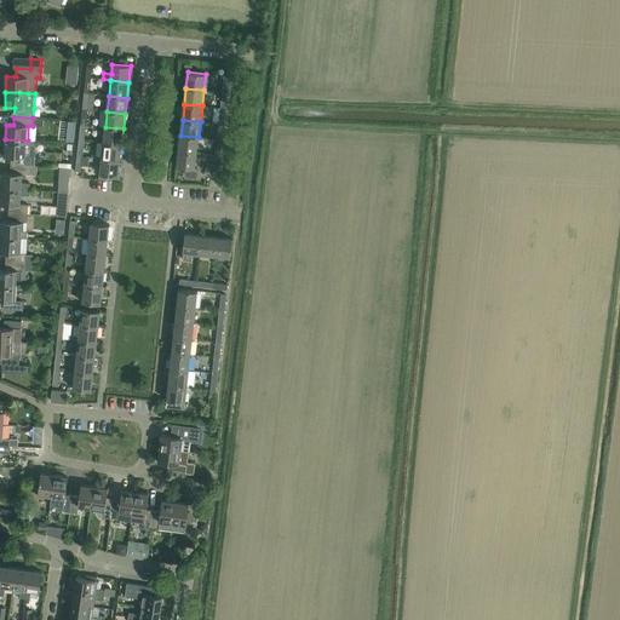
[(68,128),(67,136),(75,136),(75,130),(76,124),(76,122),(68,121),(68,125),(68,128)]
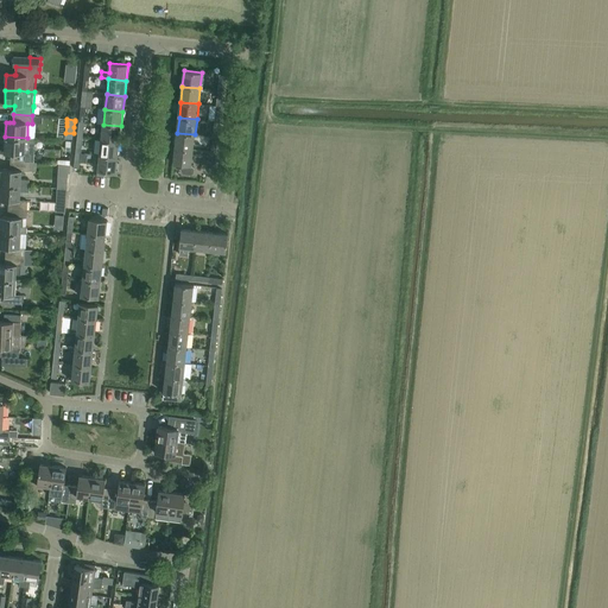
[(103,125),(102,140),(120,141),(121,126),(103,125)]
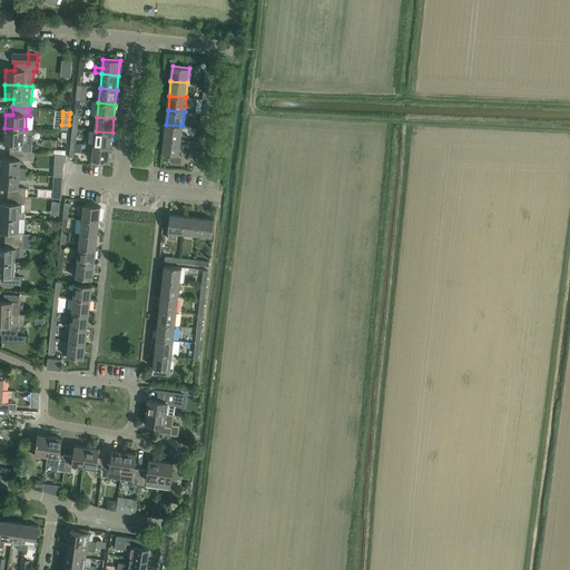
[(166,125),(165,138),(182,140),(183,126),(166,125)]
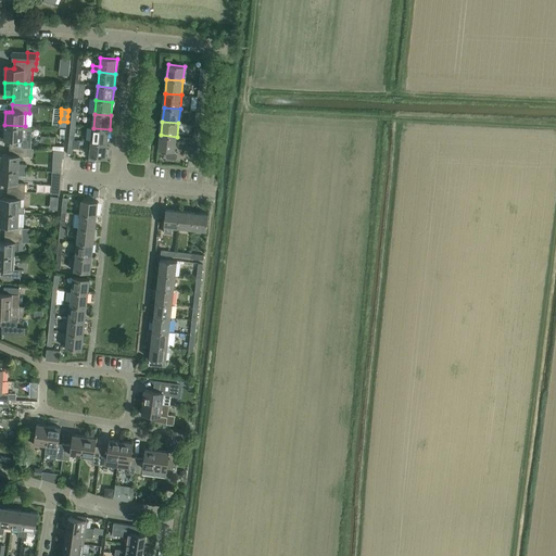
[(4,125),(4,139),(11,140),(10,147),(21,148),(23,148),(27,148),(28,148),(32,149),(32,142),(32,141),(32,140),(33,127),(25,126),(4,125)]
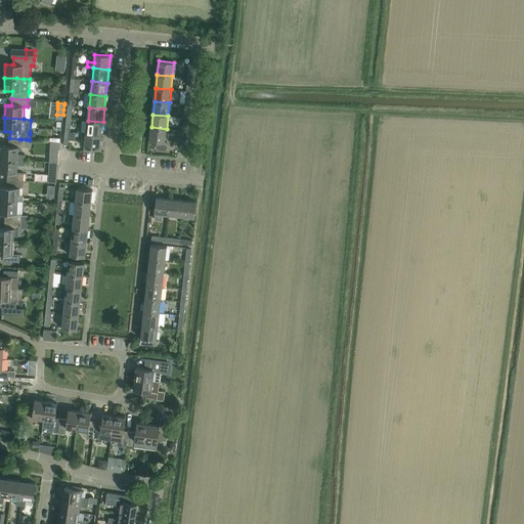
[(88,121),(86,134),(101,135),(103,122),(88,121)]
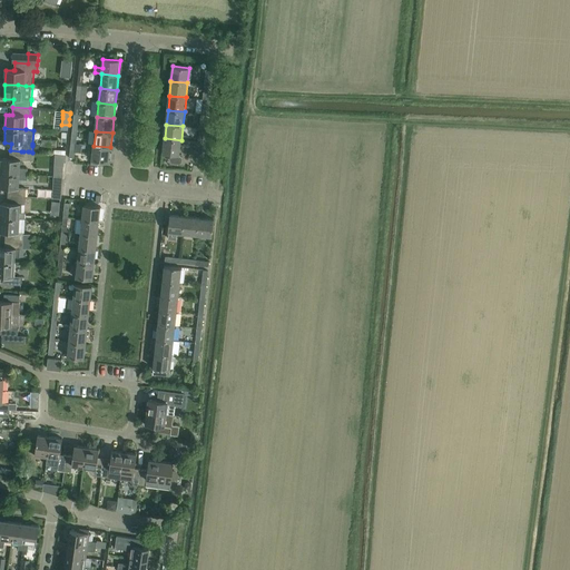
[(165,138),(163,154),(173,155),(172,160),(173,163),(179,163),(182,161),(183,155),(179,155),(182,140),(165,138)]
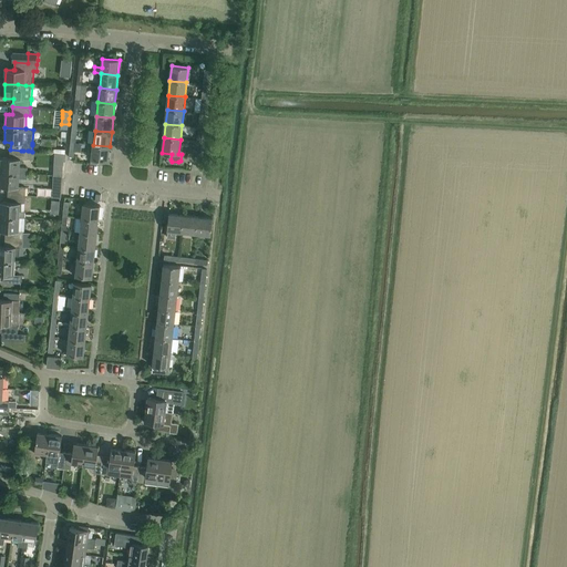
[(195,142),(193,156),(194,156),(200,156),(203,142),(197,142),(195,141),(195,142)]
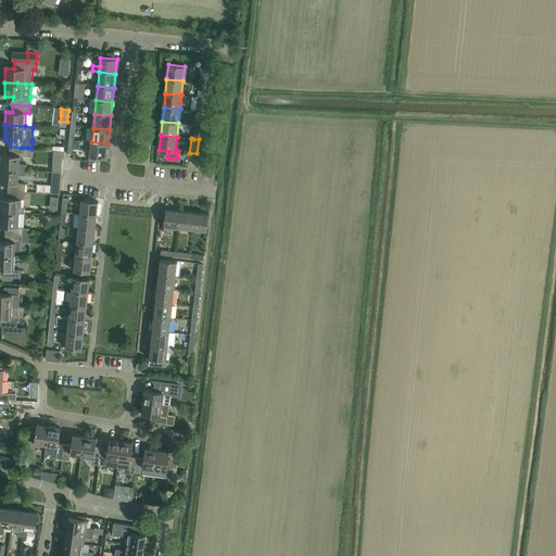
[(91,142),(90,156),(98,158),(106,159),(108,143),(91,142)]
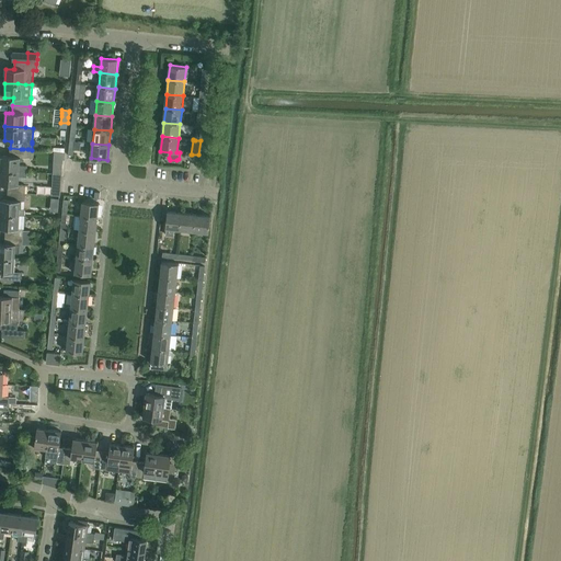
[(1,156),(0,171),(20,172),(27,172),(29,165),(21,165),(21,158),(27,158),(27,156),(32,156),(33,156),(33,151),(32,151),(32,150),(29,149),(27,149),(23,149),(21,149),(10,148),(10,157),(7,156),(1,156)]
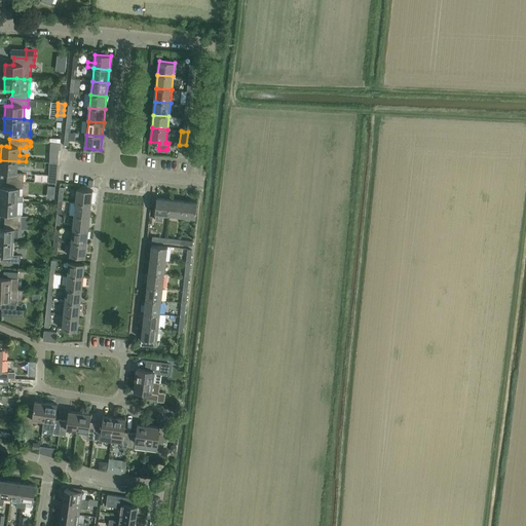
[(49,153),(48,161),(57,162),(58,154),(49,153)]
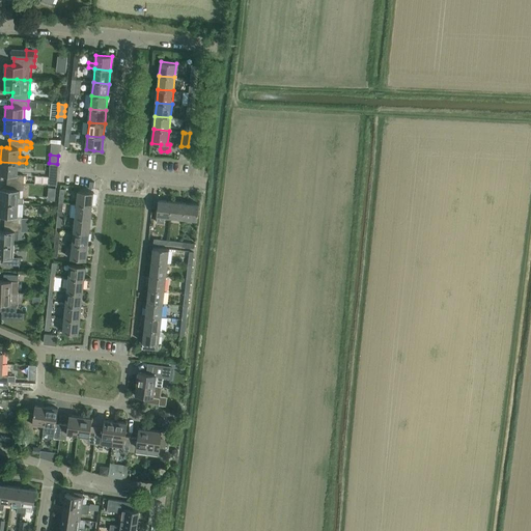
[(0,162),(0,165),(0,174),(8,175),(7,182),(24,183),(25,175),(19,175),(19,170),(19,167),(26,167),(26,163),(19,163),(0,162)]
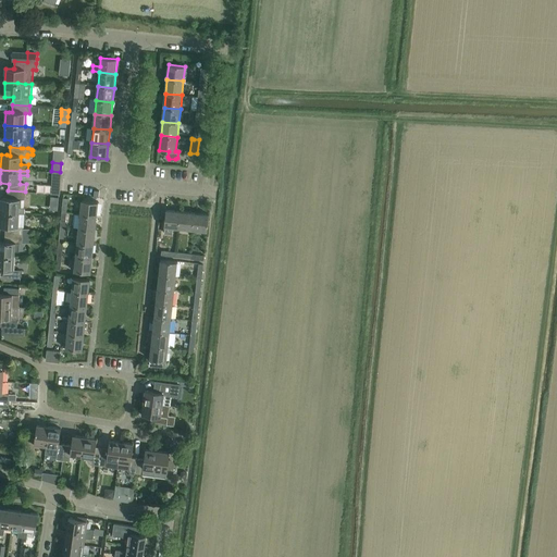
[(1,198),(0,212),(16,213),(20,213),(24,213),(25,213),(25,208),(24,208),(21,208),(21,199),(25,200),(25,192),(8,190),(8,198),(5,198),(1,198)]
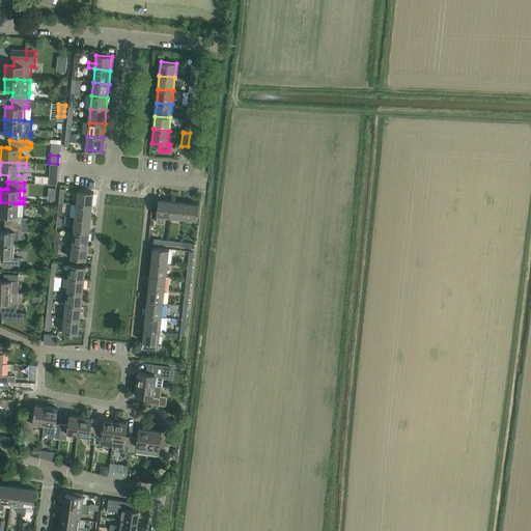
[(49,188),(48,200),(55,200),(56,188),(49,188)]
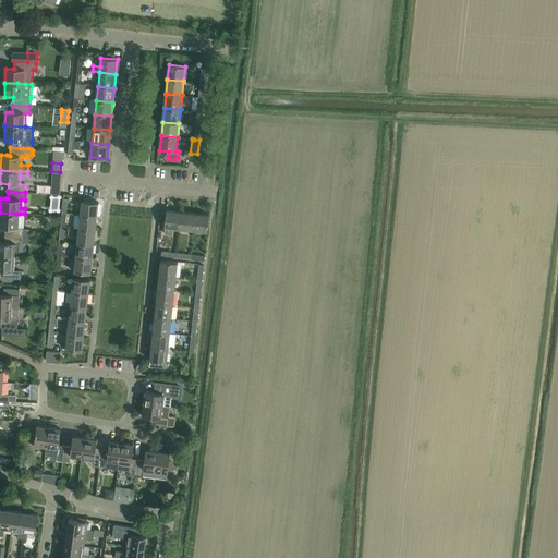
[(81,216),(97,217),(99,203),(82,201),(81,216)]
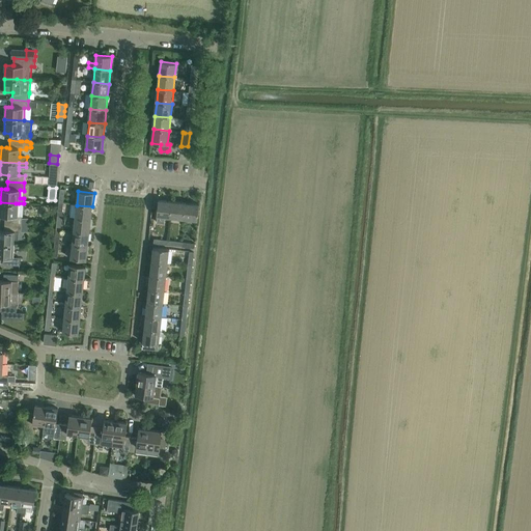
[(185,219),(186,203),(159,200),(157,216),(185,219)]
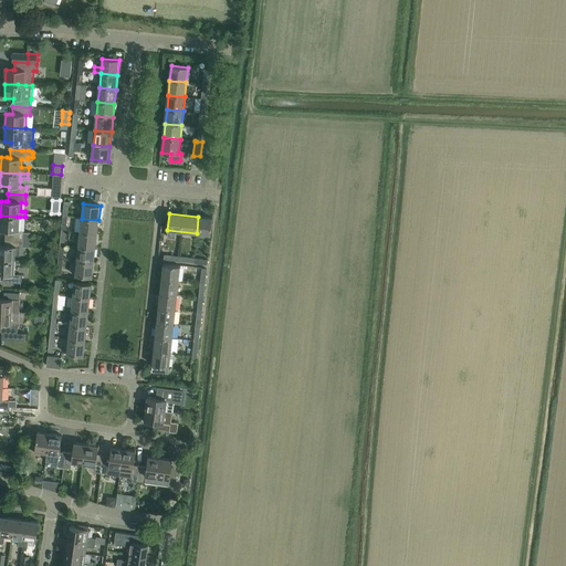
[(0,216),(0,217),(0,230),(6,231),(6,238),(23,239),(23,231),(20,231),(20,217),(17,217),(0,216)]
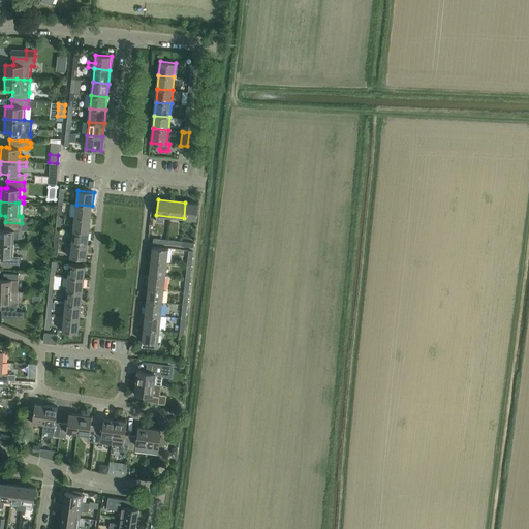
[(185,203),(184,218),(197,220),(199,205),(185,203)]
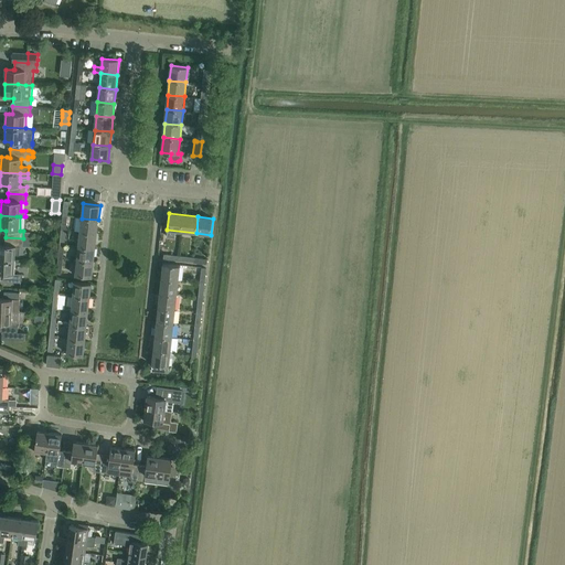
[(97,234),(98,220),(82,219),(81,232),(97,234)]
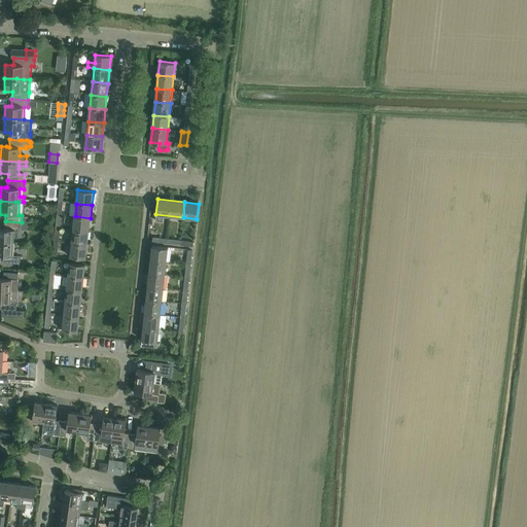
[(89,232),(91,218),(75,216),(73,230),(89,232)]
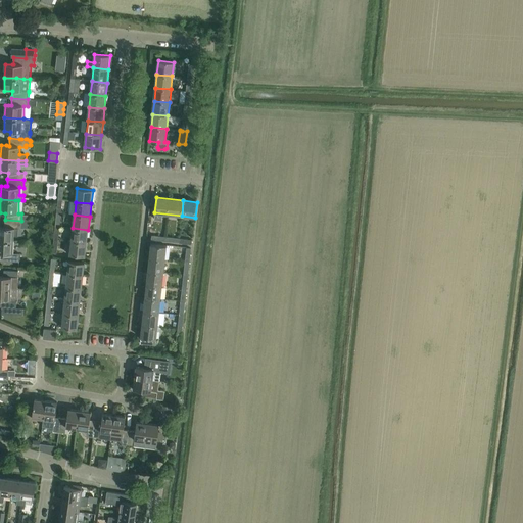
[(0,226),(0,239),(14,241),(15,237),(18,237),(18,229),(20,229),(21,221),(5,220),(4,227),(0,226)]
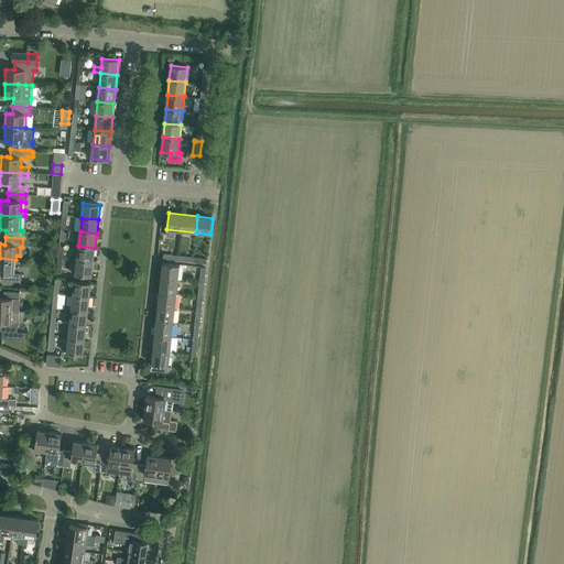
[(94,262),(95,248),(78,246),(77,260),(78,260),(94,262)]
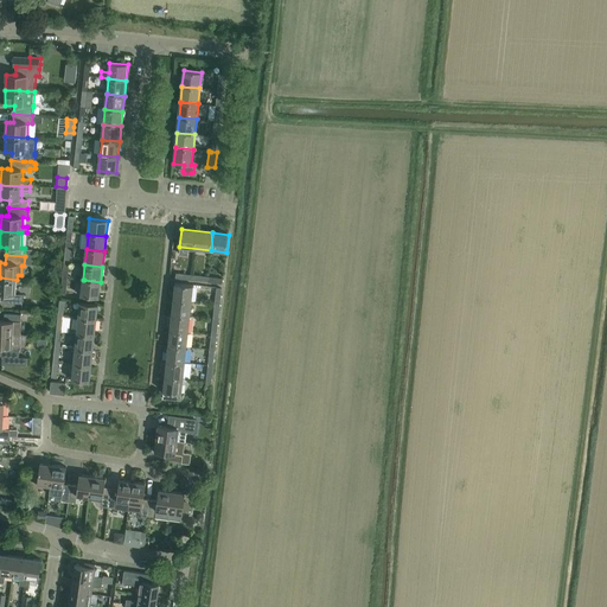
[(0,278),(0,294),(5,294),(4,302),(23,304),(23,295),(17,294),(17,280),(0,278)]
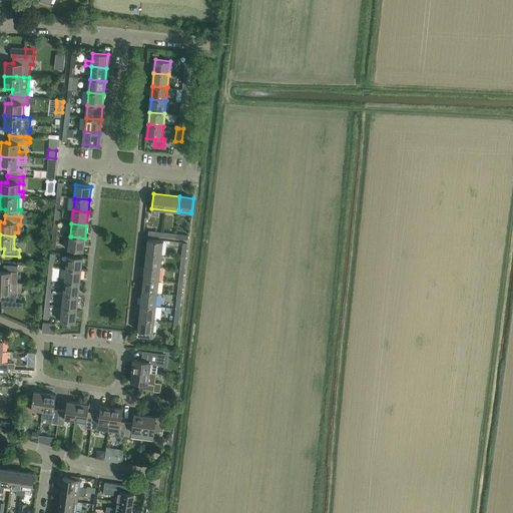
[(84,251),(85,238),(71,236),(70,236),(68,249),(84,251)]
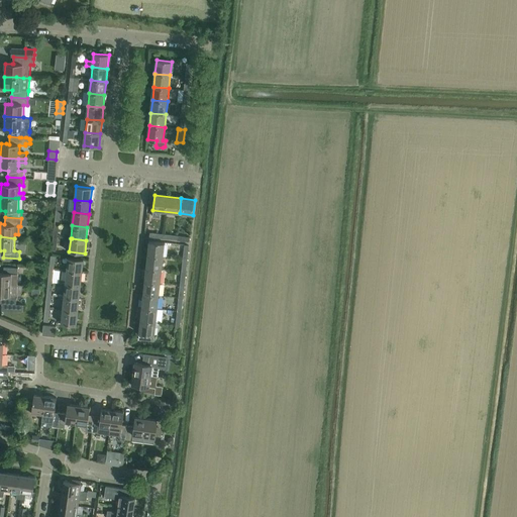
[(149,241),(148,254),(164,256),(165,243),(149,241)]
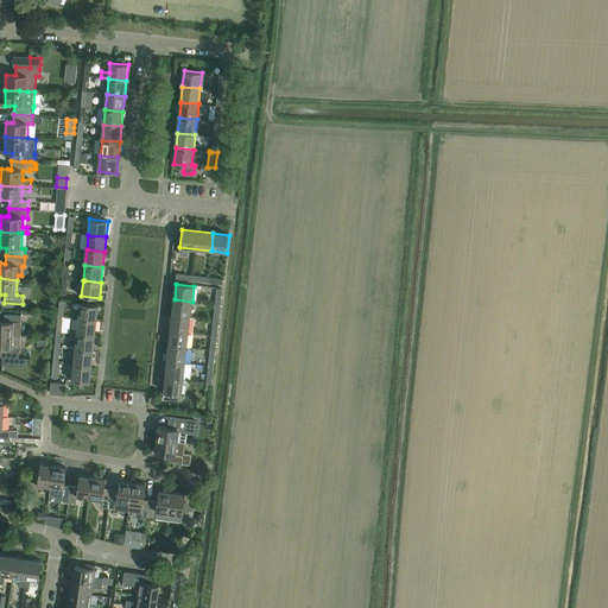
[(175,299),(172,315),(190,317),(192,302),(175,299)]
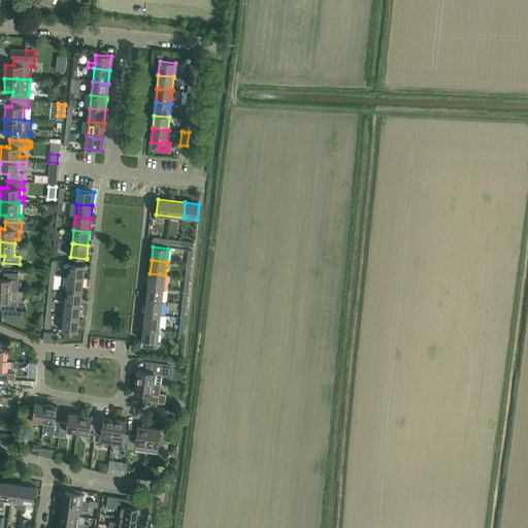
[(70,263),(68,275),(85,277),(85,276),(86,265),(70,263)]
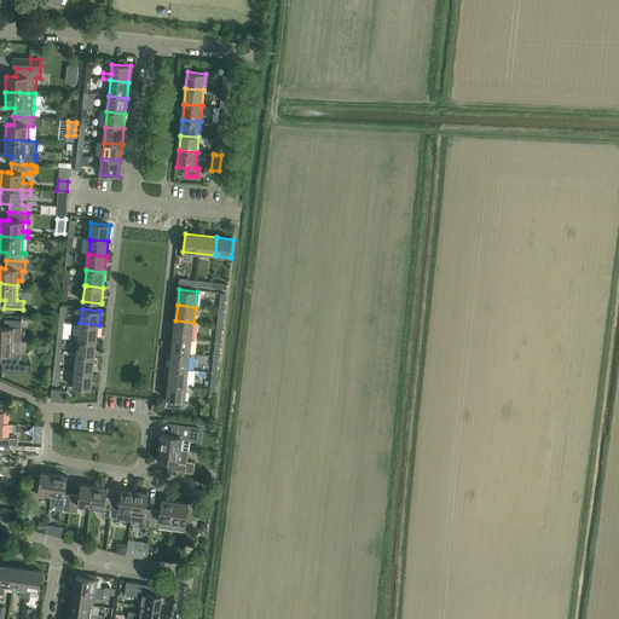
[(0,340),(22,341),(22,329),(22,328),(22,320),(4,319),(4,328),(0,327),(0,340)]
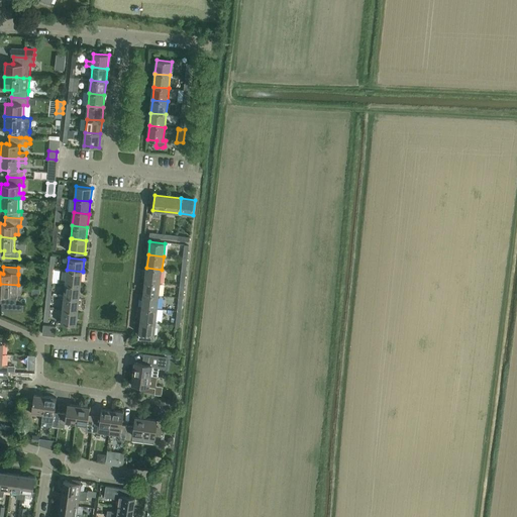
[(146,268),(145,281),(161,283),(162,270),(146,268)]
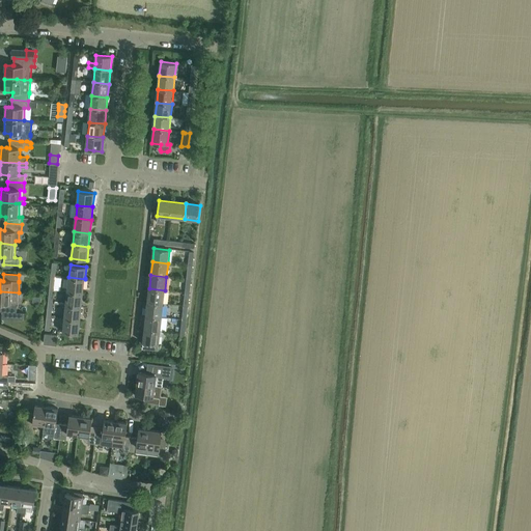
[(68,277),(67,291),(83,294),(85,279),(68,277)]
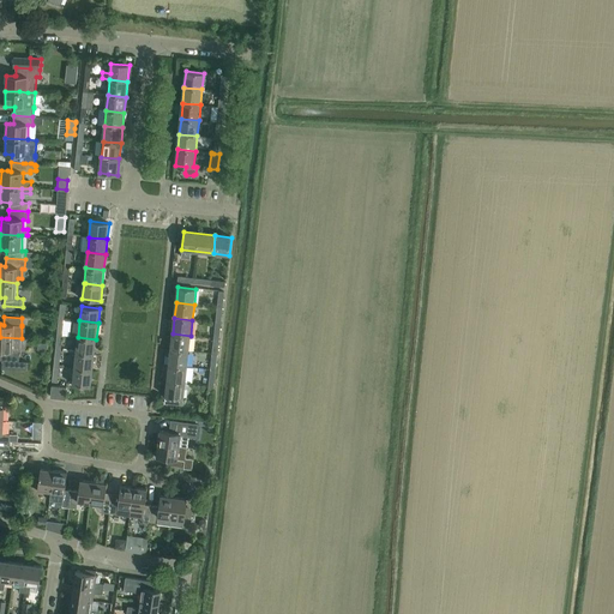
[(173,333),(170,349),(188,351),(191,336),(173,333)]
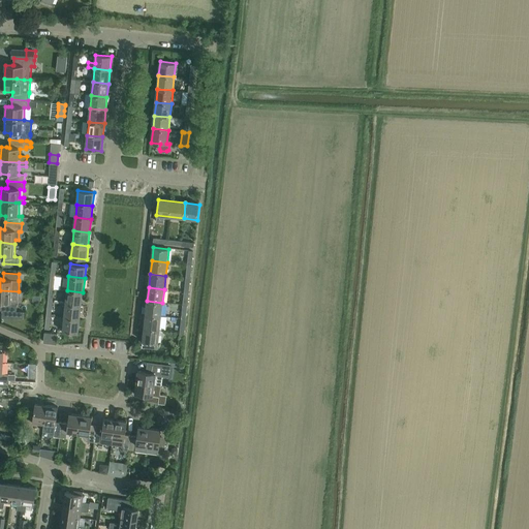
[(18,294),(19,291),(0,290),(0,302),(3,303),(2,311),(17,311),(18,301),(19,300),(20,296),(18,294)]
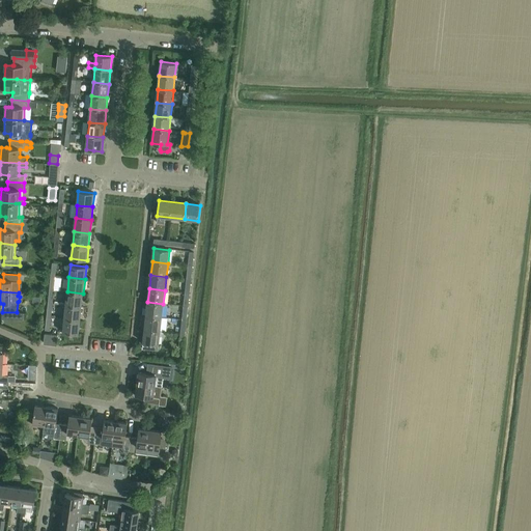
[(67,291),(66,305),(82,307),(83,294),(67,291)]
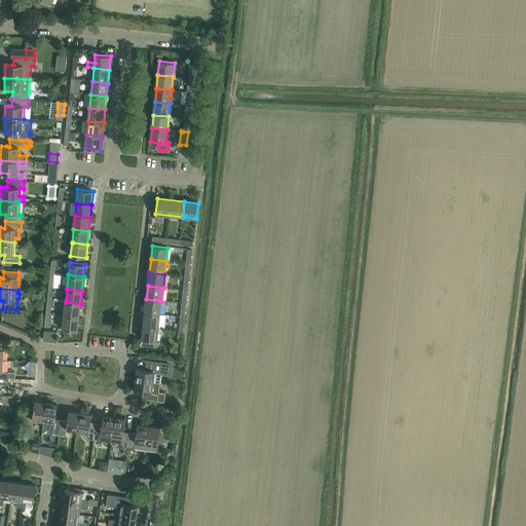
[(146,299),(145,312),(151,313),(160,314),(161,301),(146,299)]
